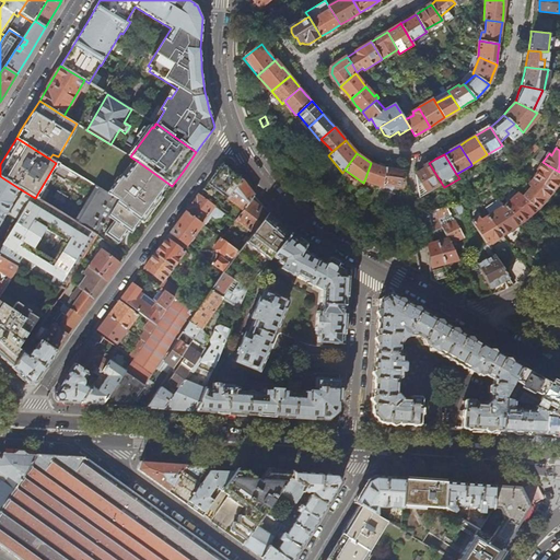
[(149,217),(172,186),(137,161),(124,178),(120,176),(106,195),(117,201),(107,218),(113,221),(104,234),(118,245),(128,233),(130,234),(140,222),(143,224),(149,217)]
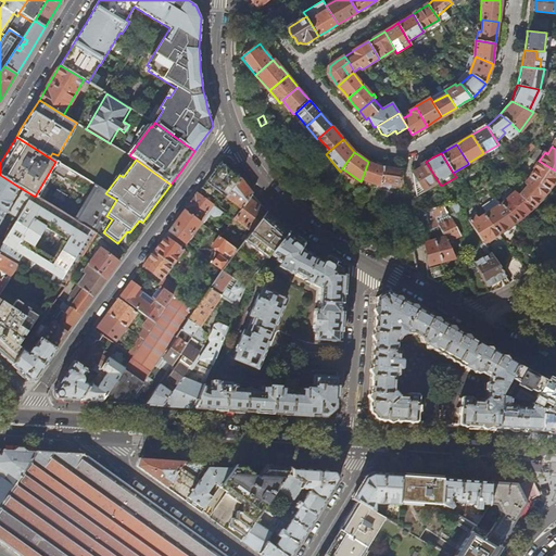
[(210,176),(201,187),(220,203),(226,197),(240,178),(229,162),(222,161),(210,176)]
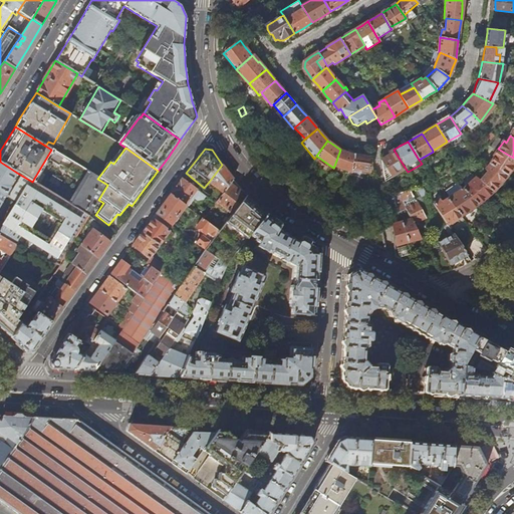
[(507,175),(513,164),(513,158),(498,149),(493,156),(494,157),(490,163),(492,165),(507,175)]
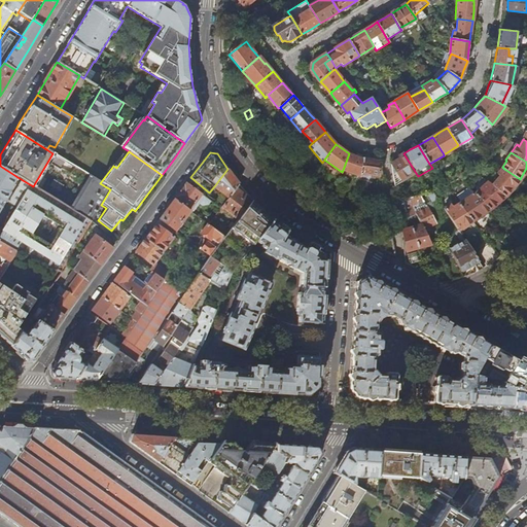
[(357,156),(349,153),(343,170),(360,176),(363,159),(357,156)]
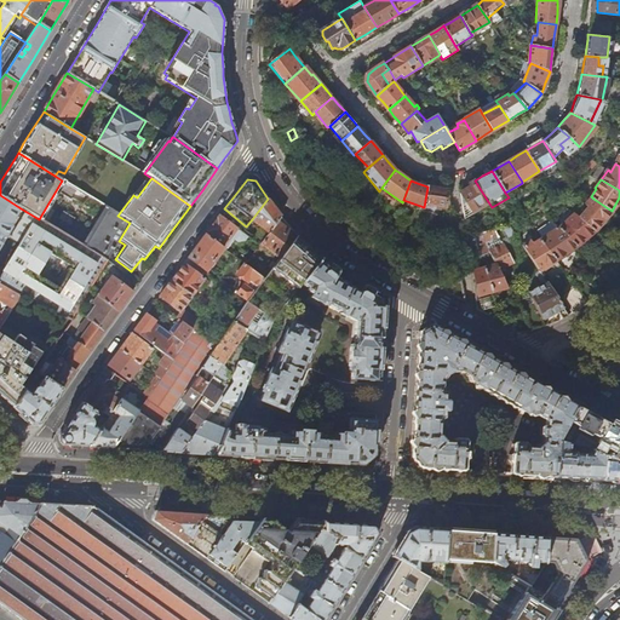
[(470,187),(460,193),(471,214),(476,224),(488,217),(482,207),(489,204),(475,181),(471,182),(468,184),(470,187)]
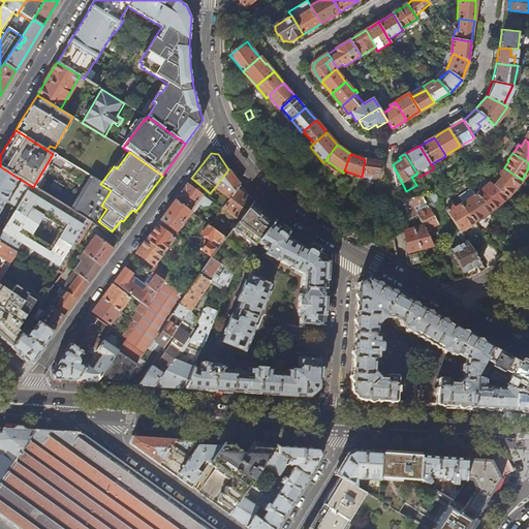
[(373,161),(365,159),(362,177),(375,180),(376,177),(379,177),(381,163),(373,161)]
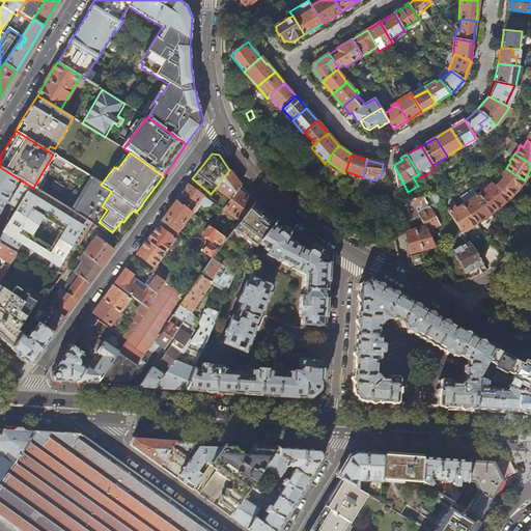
[(403,184),(394,165),(397,187),(403,184)]
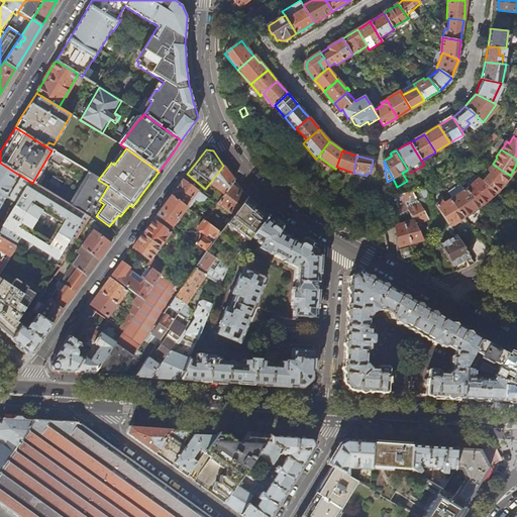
[(9,188),(17,174),(0,163),(0,236),(16,247),(18,244),(59,267),(64,257),(65,256),(85,223),(89,218),(71,206),(32,183),(22,177),(0,212),(0,206),(1,205),(0,204),(0,198),(3,200),(9,191),(9,188)]
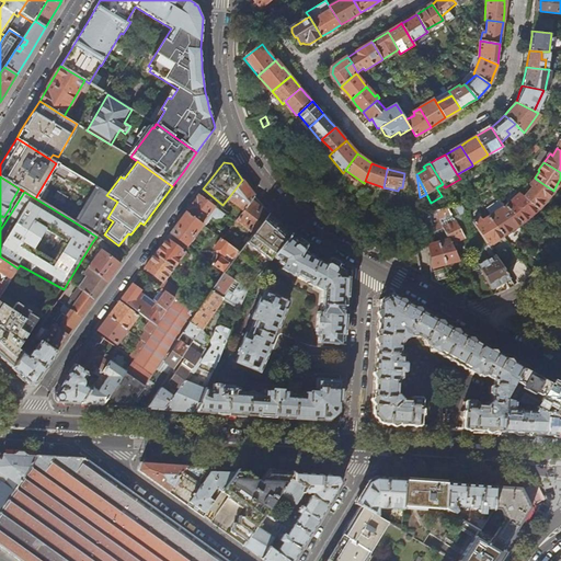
[(228,198),(242,209),(253,196),(247,187),(242,180),(228,198)]
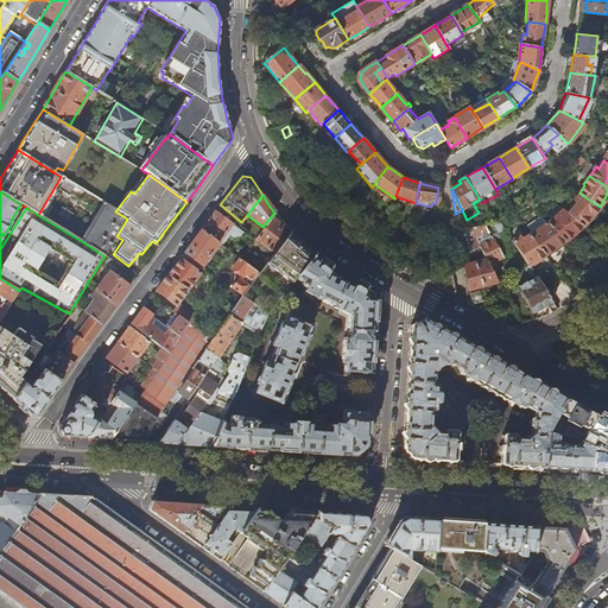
[(582,227),(600,207),(582,195),(576,203),(578,204),(569,216),(582,227)]
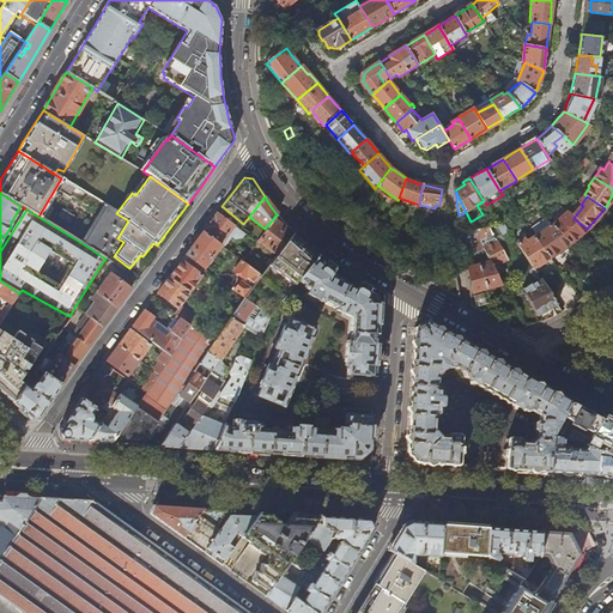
[(107,206),(84,244),(105,259),(117,238),(128,220),(116,213),(107,206)]
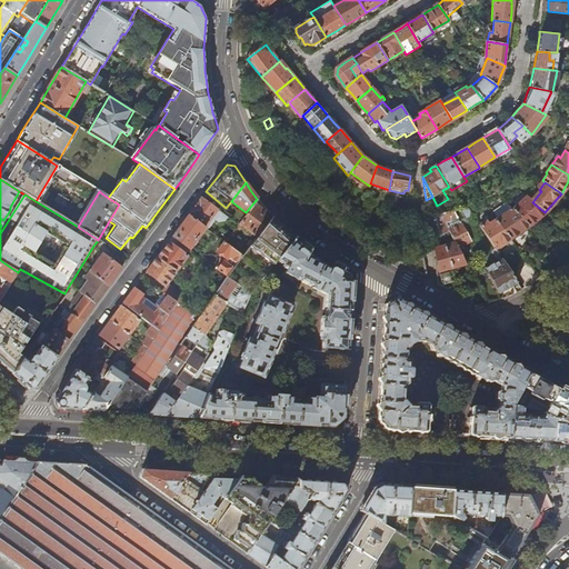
[(203,195),(202,197),(218,209),(222,212),(226,208),(206,191),(203,195)]
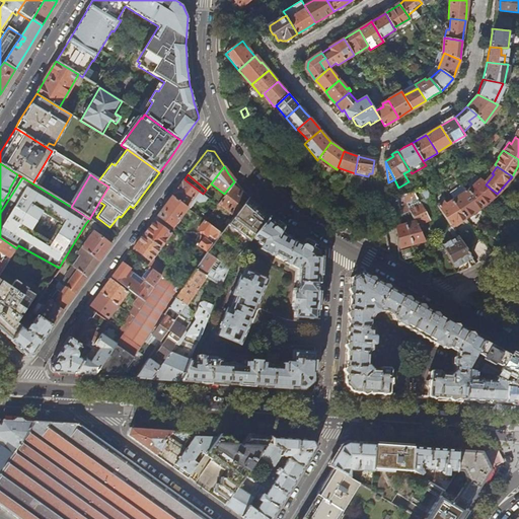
[(49,184),(58,190),(62,183),(53,178),(49,184)]
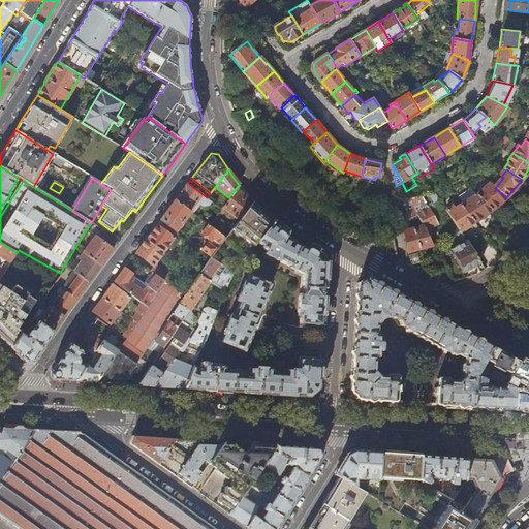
[(203,194),(188,183),(182,191),(175,200),(189,211),(203,194)]
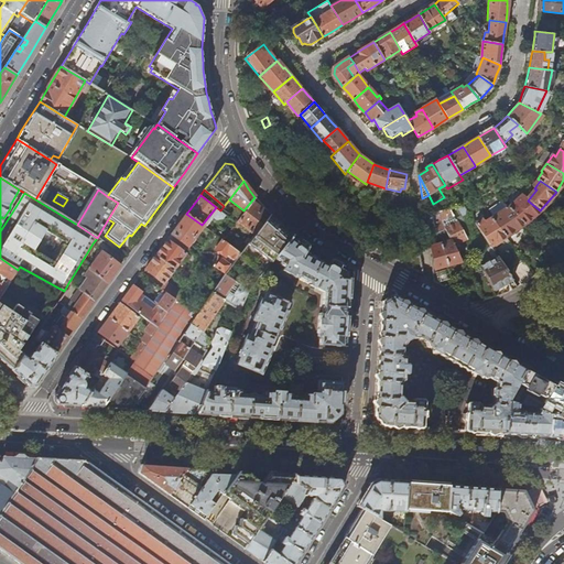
[(523,196),(510,208),(524,224),(540,210),(528,201),(523,196)]
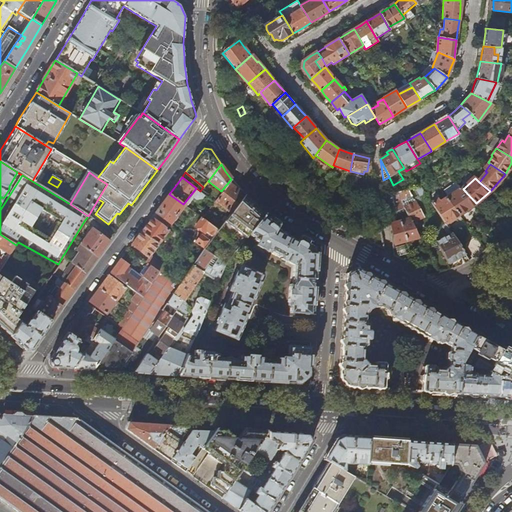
[(231,179),(221,191),(214,200),(231,213),(245,194),(239,187),(231,179)]
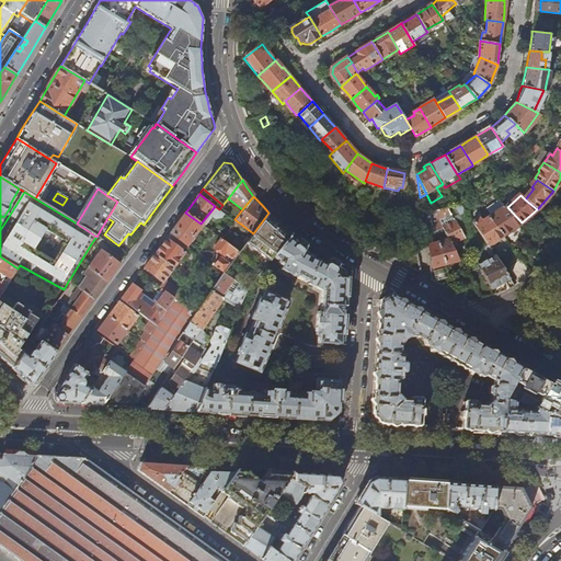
[(506,206),(489,217),(503,236),(522,222),(507,207),(506,206)]
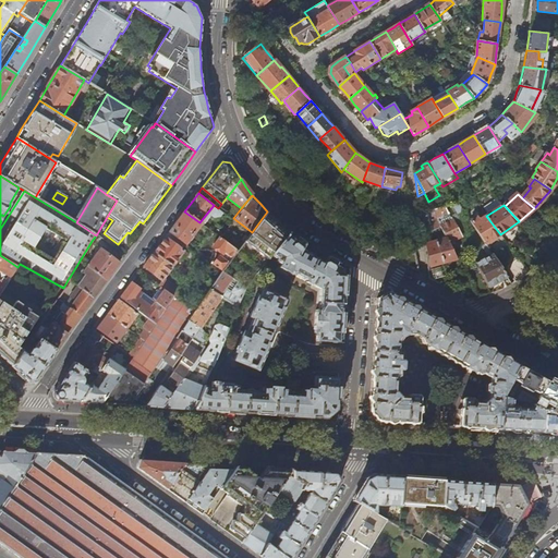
[(426,210),(429,222),(432,230),(441,227),(446,238),(448,241),(459,237),(461,239),(463,238),(452,217),(439,223),(438,220),(450,214),(446,206),(426,210)]
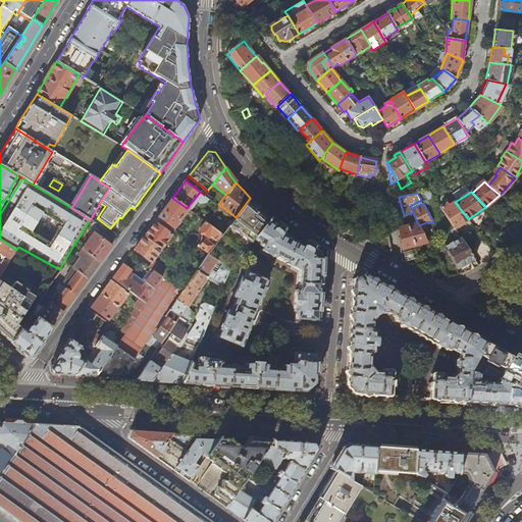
[(394,209),(402,208),(399,197),(393,198),(394,209)]
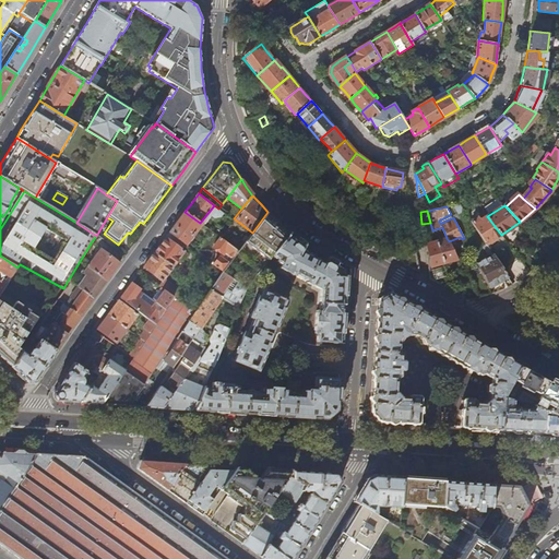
[(200,223),(185,212),(178,221),(169,232),(186,244),(188,240),(189,240),(192,237),(192,235),(201,223),(200,223)]
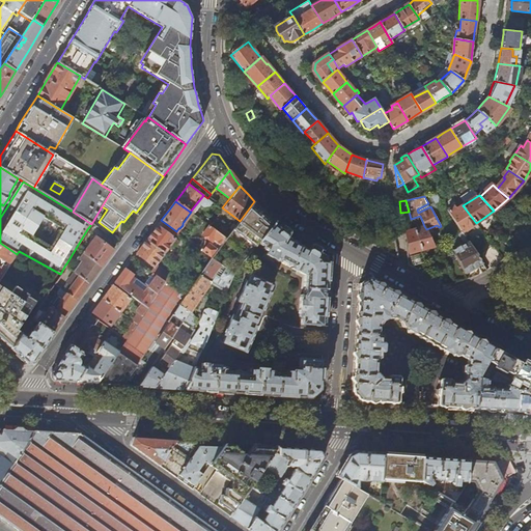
[(267,213),(254,201),(240,221),(226,238),(224,241),(247,257),(258,243),(276,221),(267,213)]
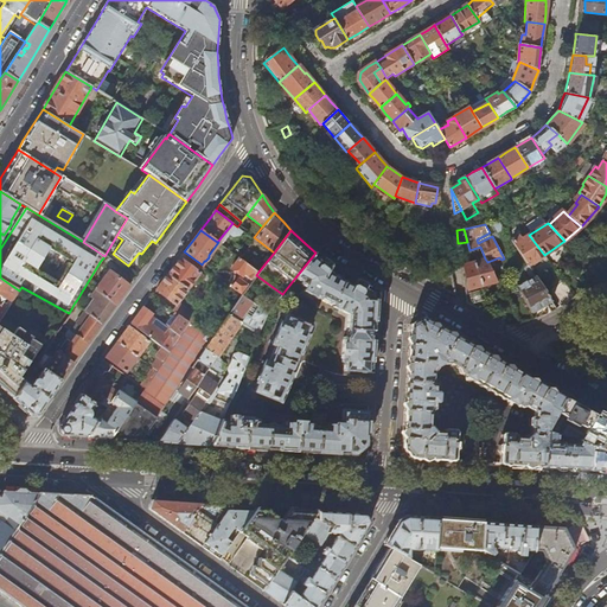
[(528,264),(544,255),(529,235),(523,238),(521,236),(512,241),(528,264)]
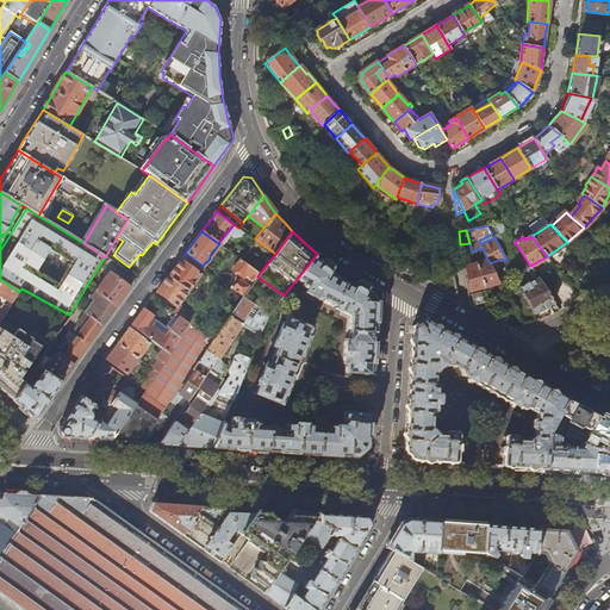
[(231,250),(240,256),(244,251),(235,244),(231,250)]
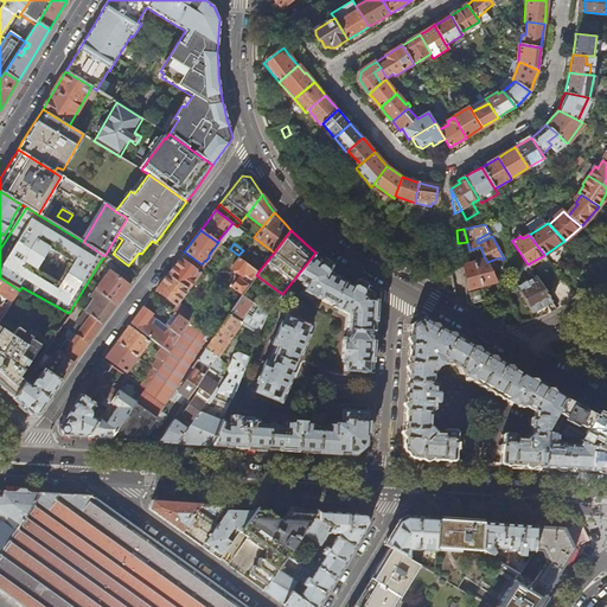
[(202,264),(184,251),(178,261),(168,274),(189,289),(200,273),(197,270),(202,264)]
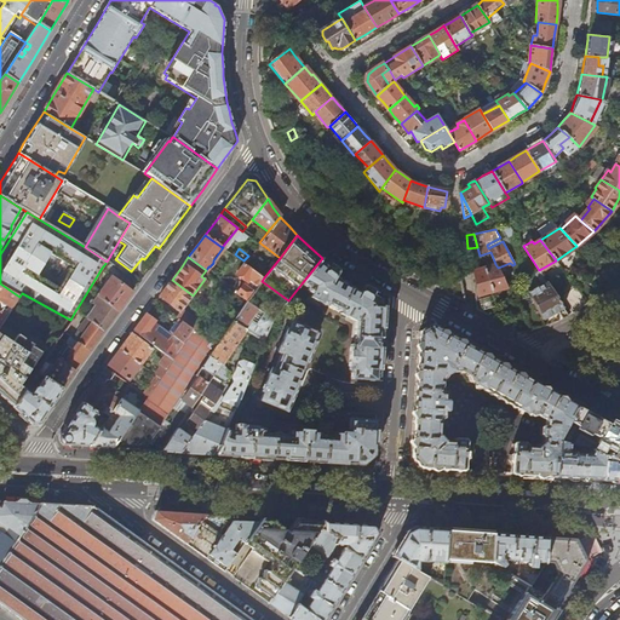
[(248,257),(244,263),(260,275),(264,270),(248,257)]
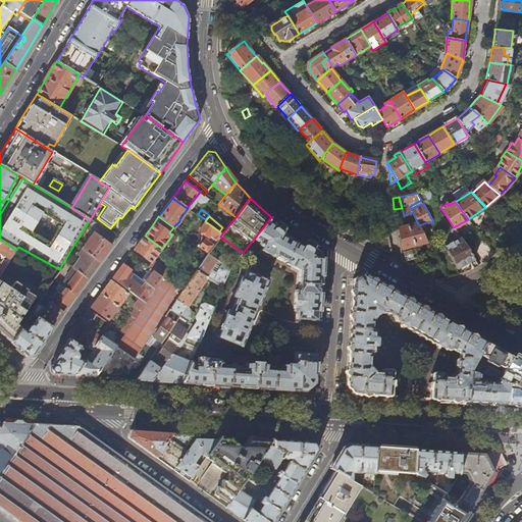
[(271,217),(254,239),(259,242),(258,244),(262,247),(261,250),(274,257),(272,261),(284,267),(286,264),(299,270),(298,290),(296,290),(294,312),(297,312),(296,318),(319,320),(321,282),(324,250),(307,241),(304,245),(292,238),(282,232),(284,228),(271,217)]
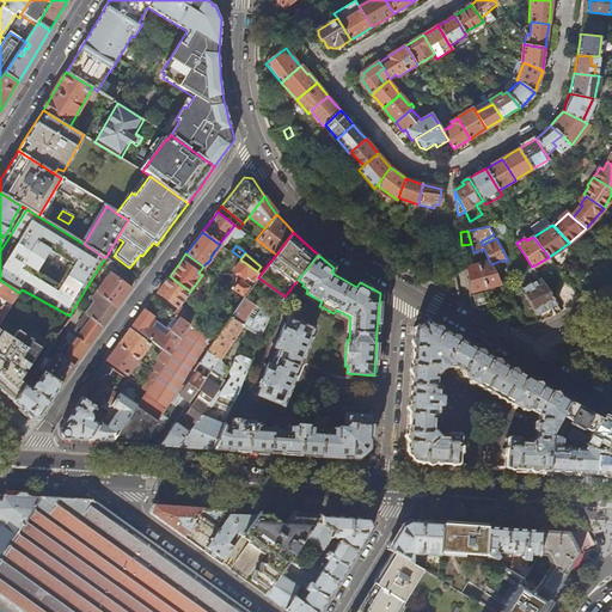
[(116,265),(105,258),(101,264),(111,273),(116,265)]
